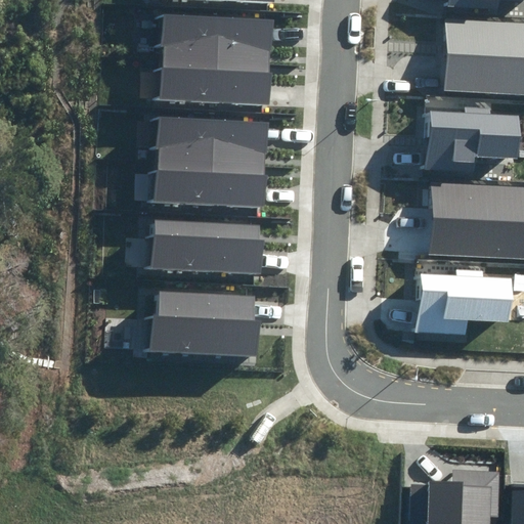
[(449,0),(449,5),(498,9),(498,0),(449,0)]
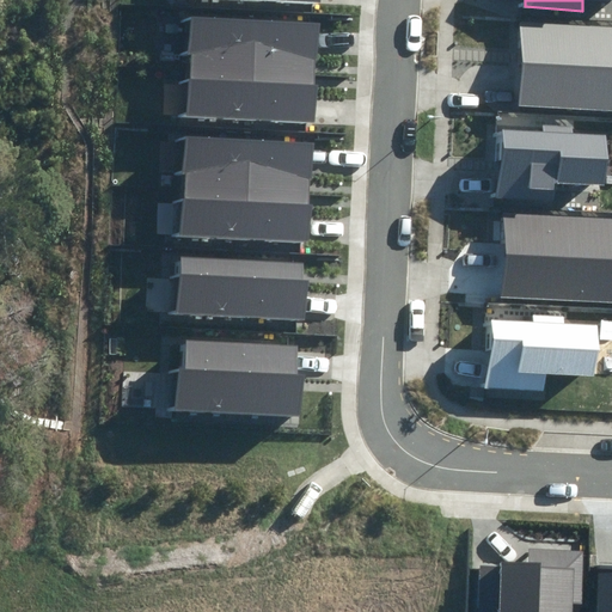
[(310,25),(182,18),(179,67),(306,74),(310,25)]
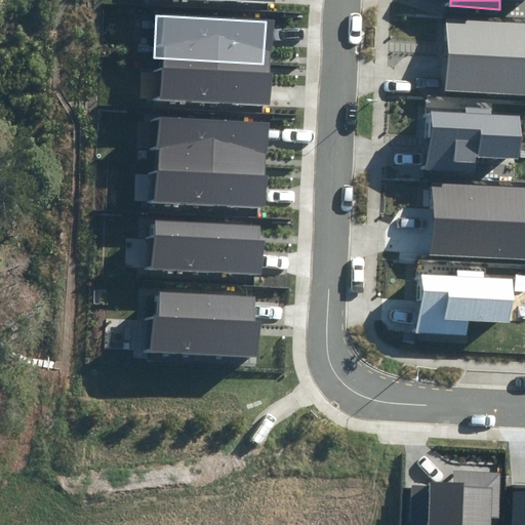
[(524,23),(447,19),(444,91),(524,93),(524,23)]
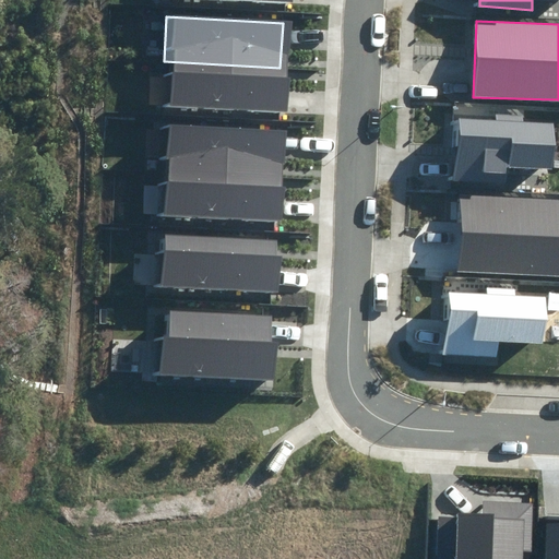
[(280,68),(164,61),(162,106),(277,113),(280,68)]
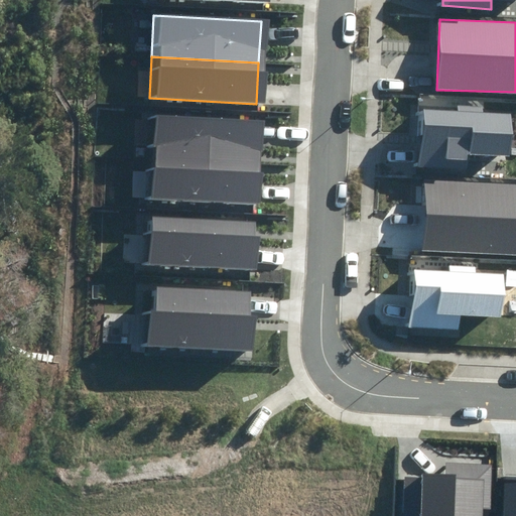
[(470,153),(507,155),(509,114),(482,112),(482,106),(456,104),(456,111),(421,110),(418,167),(469,170),(470,153)]
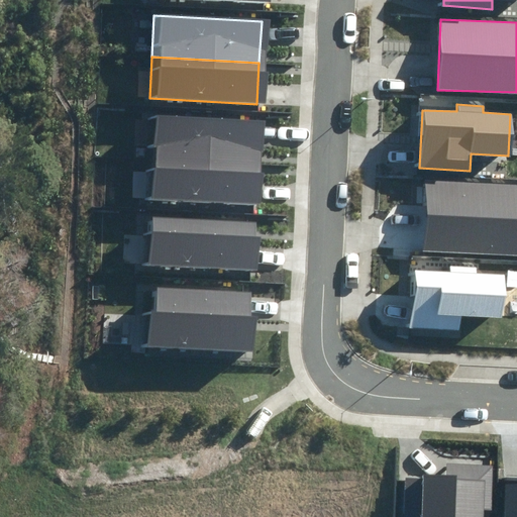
[(255,117),(148,111),(146,152),(253,159),(255,117)]
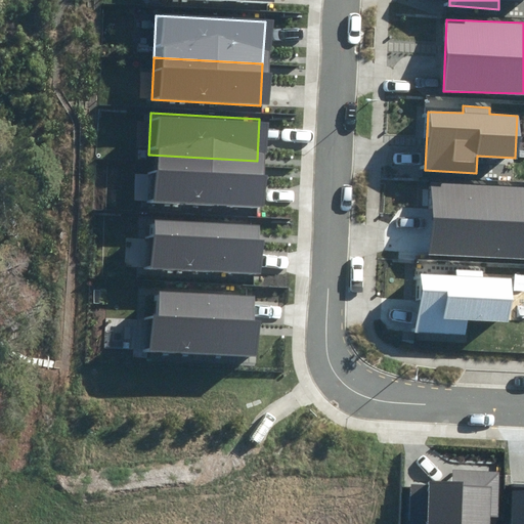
[(257,161),(148,155),(145,197),(255,203),(257,161)]
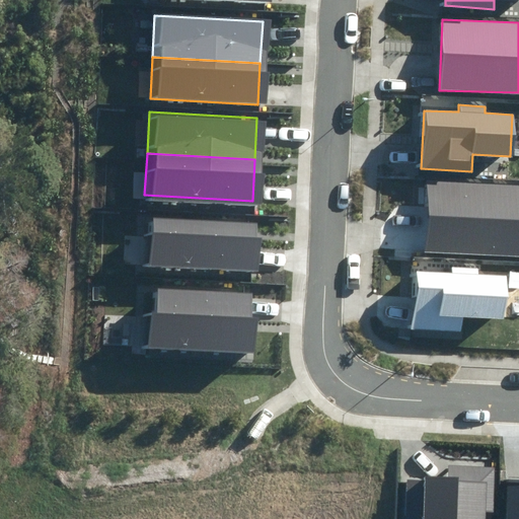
[(518,183),(428,180),(425,251),(518,255),(518,183)]
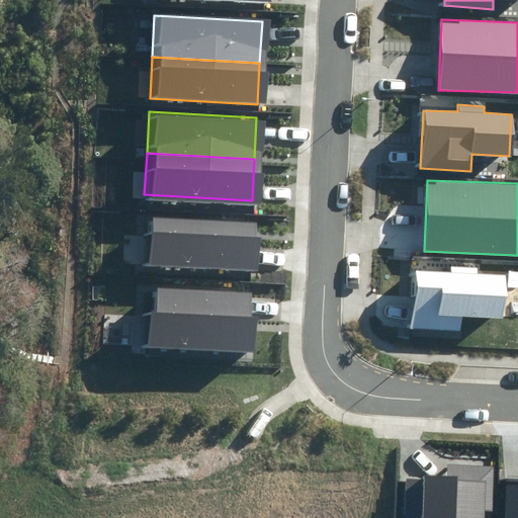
[(253,226),(146,220),(144,261),(251,267),(253,226)]
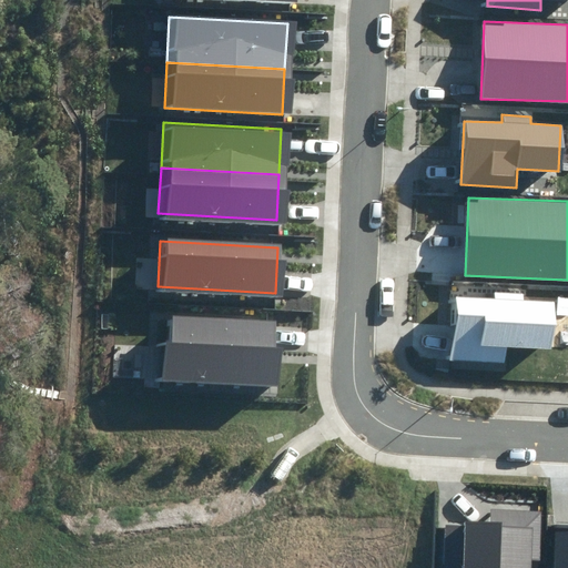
[(453,359),(505,363),(506,346),(550,350),(554,302),(524,300),(524,293),(496,292),(495,300),(456,297),(453,359)]
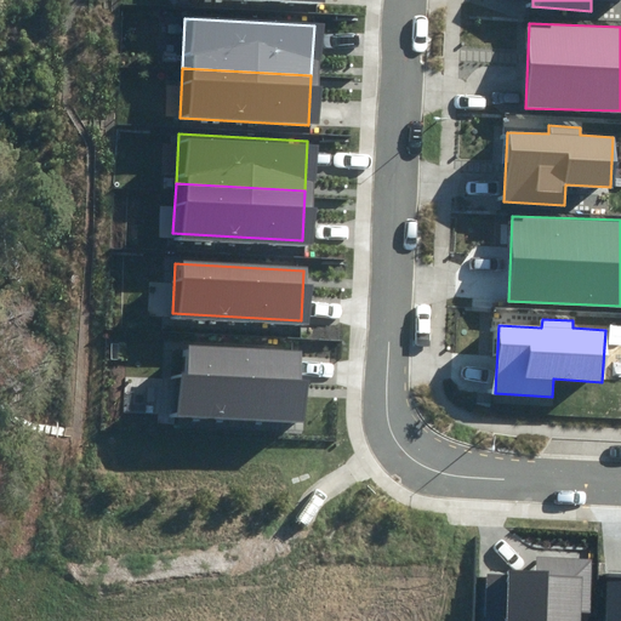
[(183,360),(174,359),(170,408),(298,416),(302,365),(294,365),(295,347),(184,340),(183,360)]
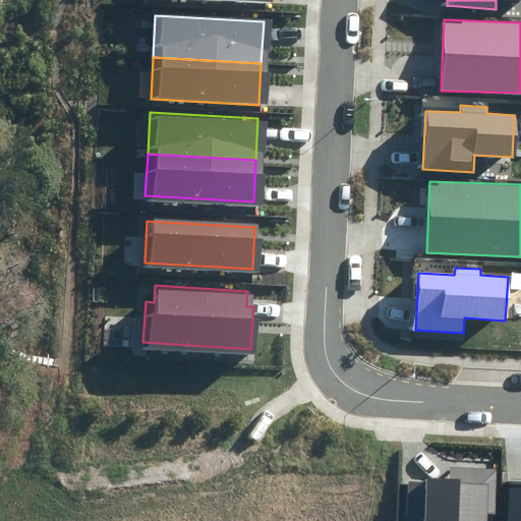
[(484,520),(485,514),(496,514),(498,468),(448,465),(447,480),(409,478),(406,520),(484,520)]
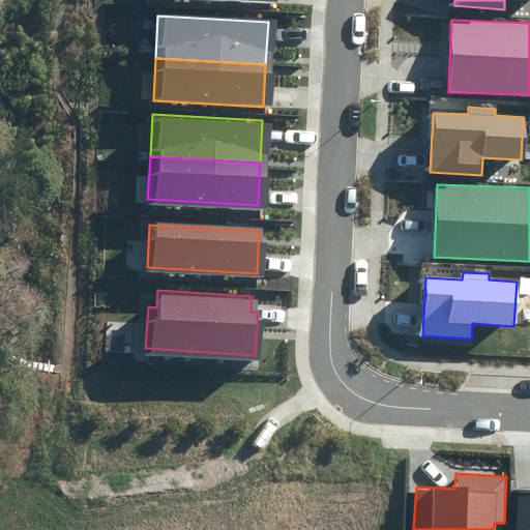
[(529,529),(529,493),(518,493),(516,529),(529,529)]
